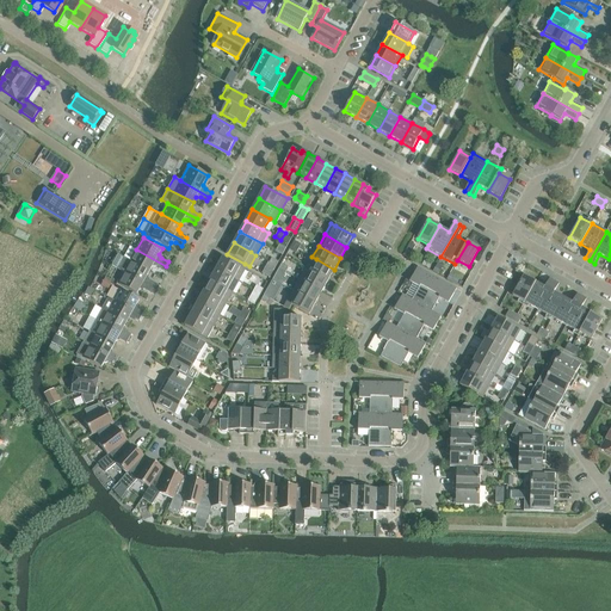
[(130,261),(149,271),(152,266),(156,267),(167,273),(170,269),(165,266),(166,266),(136,250),(131,247),(125,258),(130,261)]
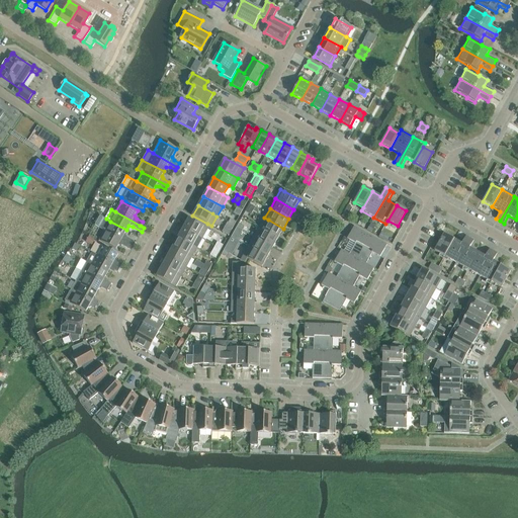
[(268,220),(264,218),(259,228),(278,238),(283,229),(268,220)]
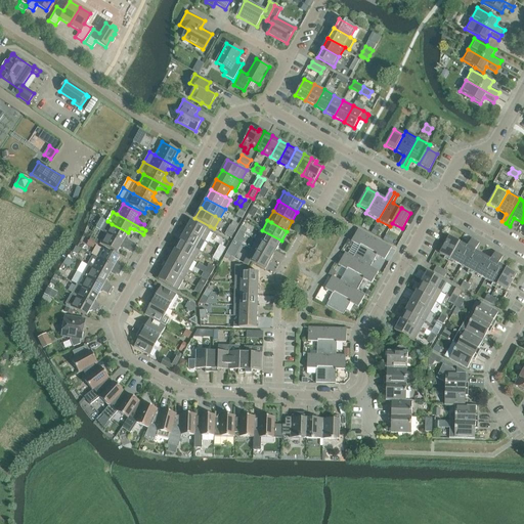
[(112,224),(107,221),(102,231),(106,233),(134,249),(137,246),(127,241),(126,236),(128,232),(112,224)]
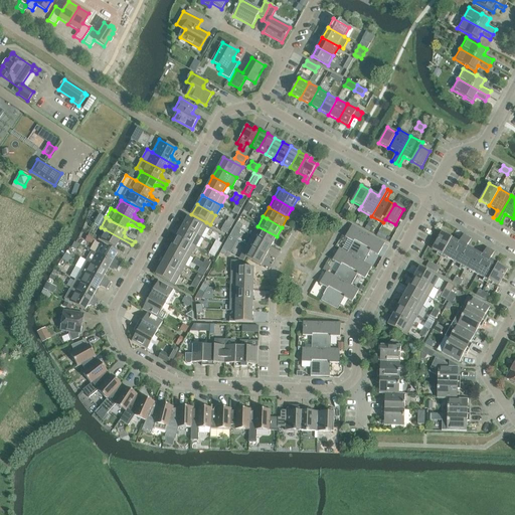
[(202,225),(187,217),(182,226),(201,237),(207,227),(202,225)]
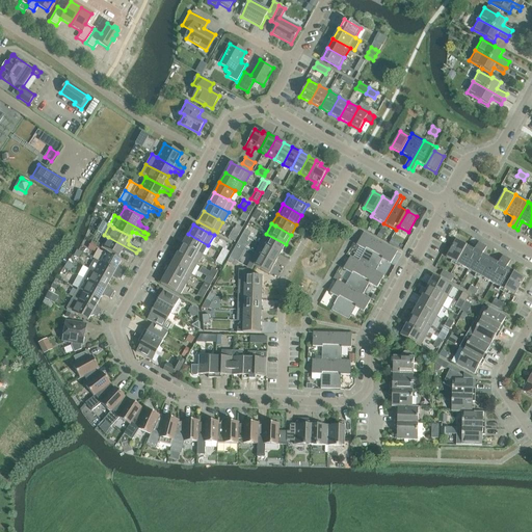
[(358,262),(367,266),(380,242),(364,233),(356,245),(365,249),(358,262)]
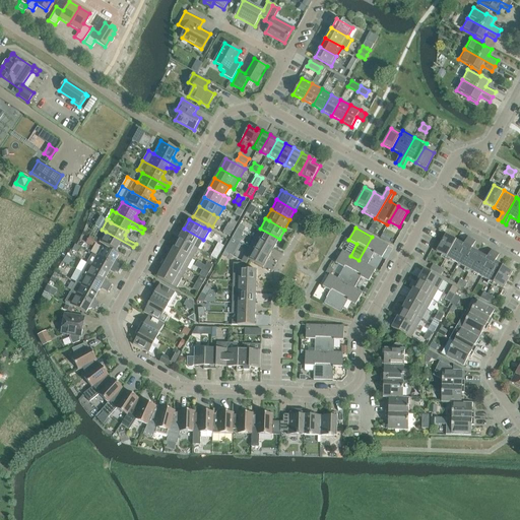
[(203,240),(184,229),(179,239),(198,250),(203,240)]
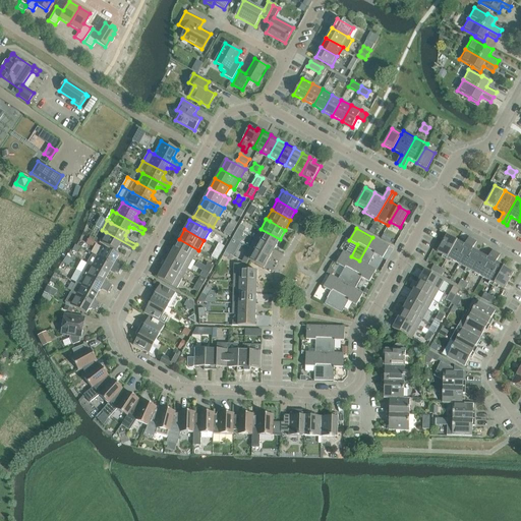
[(280,239),(261,229),(255,238),(274,248),(280,239)]
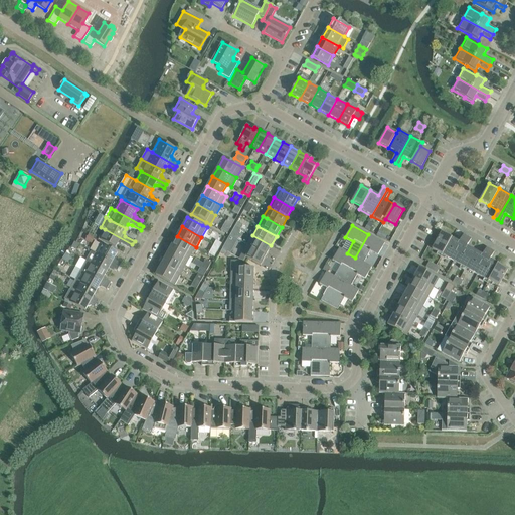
[(115,248),(118,243),(121,243),(130,248),(132,244),(105,229),(99,239),(115,248)]
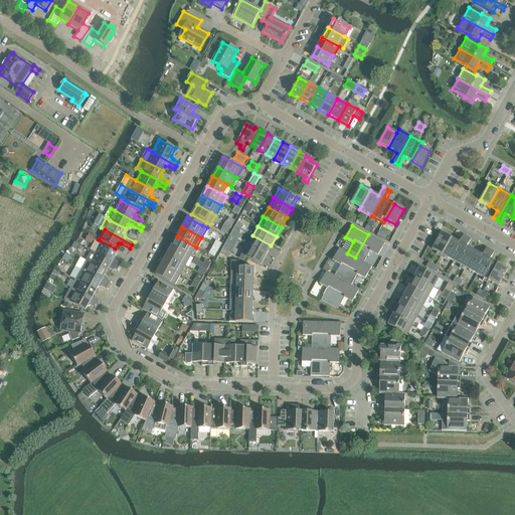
[(379,230),(376,235),(384,239),(387,234),(379,230)]
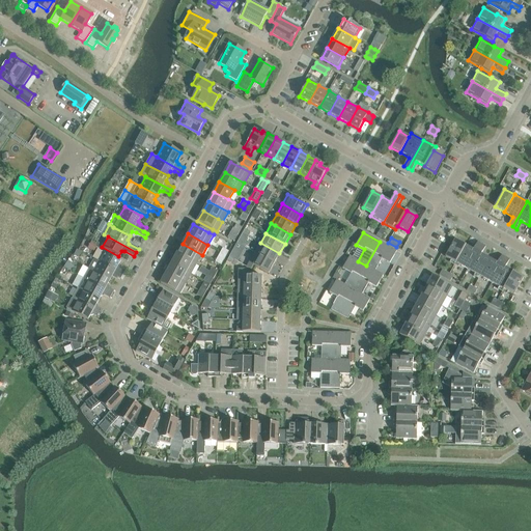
[(445,257),(455,262),(465,245),(455,240),(445,257)]
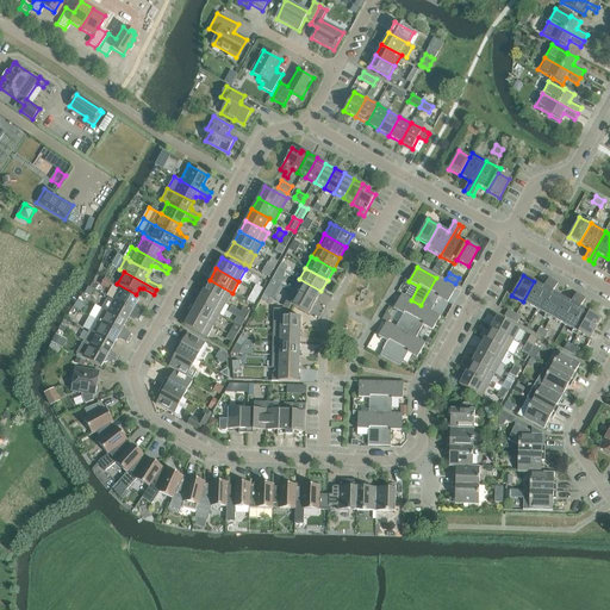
[(455,288),(436,278),(421,305),(430,311),(439,298),(447,303),(455,288)]
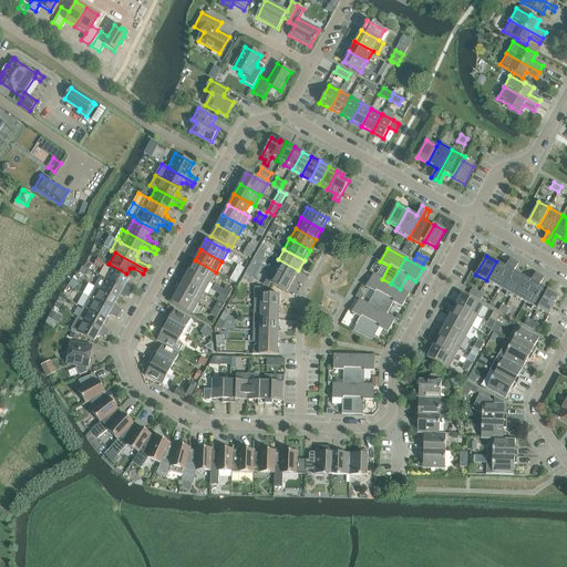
[(496,261),(486,280),(500,288),(514,260),(509,258),(505,267),(496,261)]
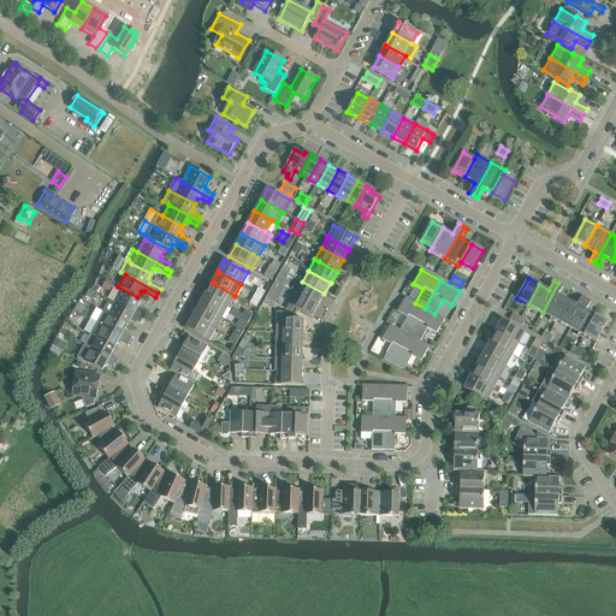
[(274,282),(266,298),(272,302),(274,303),(284,286),(274,282)]
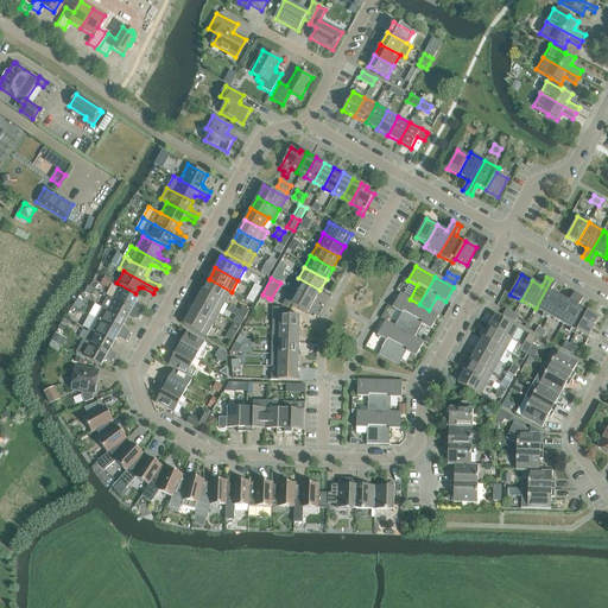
[(320,290),(298,278),(292,290),(297,292),(314,302),(320,290)]
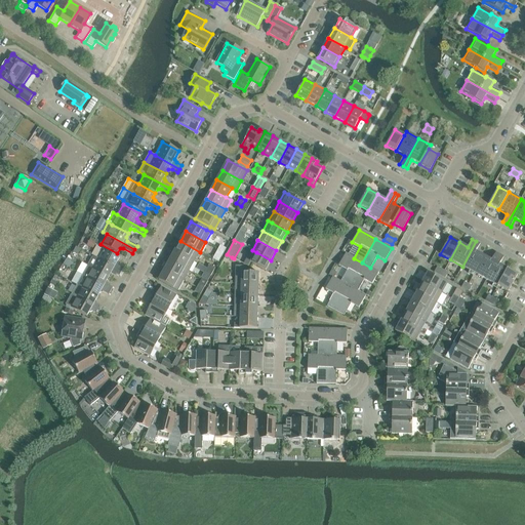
[(200,252),(180,241),(175,250),(190,258),(195,261),(200,252)]
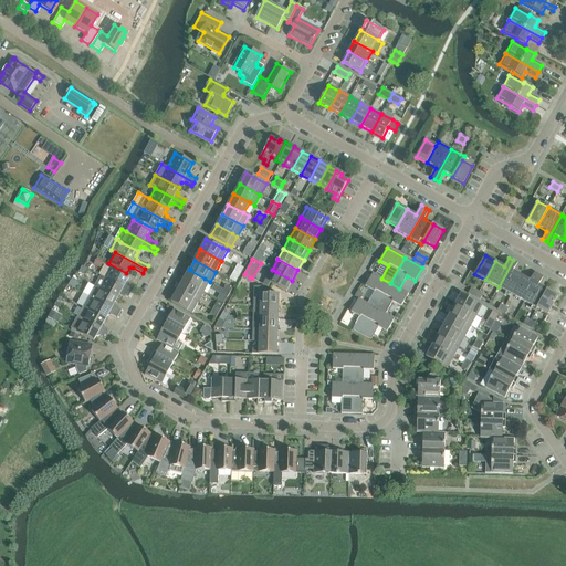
[(517,263),(513,260),(499,287),(511,294),(522,275),(513,271),(517,263)]
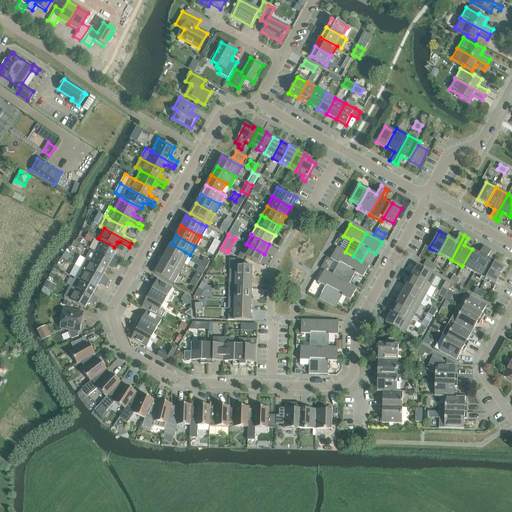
[(116,251),(100,242),(95,252),(118,265),(120,261),(115,258),(114,255),(116,251)]
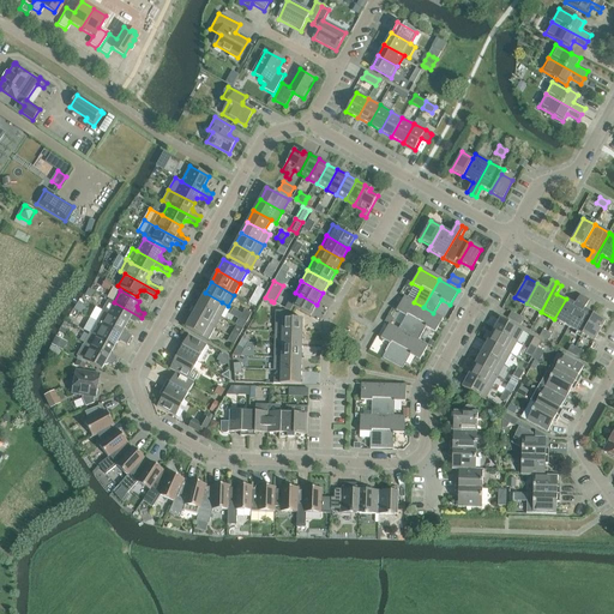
[(256,306),(262,295),(254,292),(248,302),(256,306)]
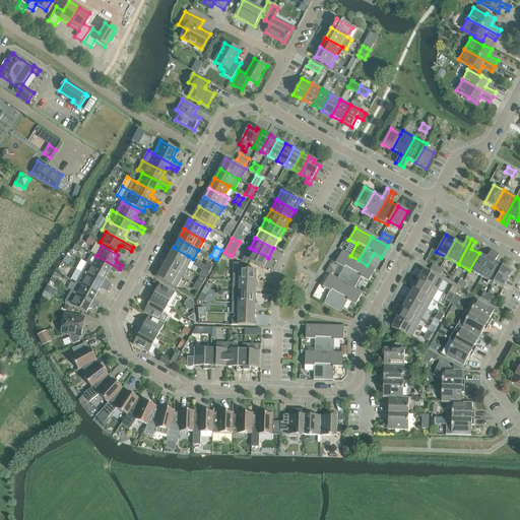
[(188,256),(174,248),(168,258),(183,266),(187,268),(193,259),(188,256)]
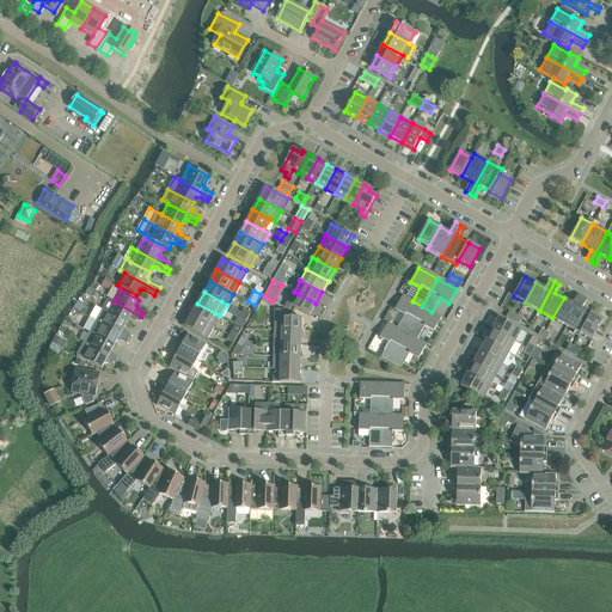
[(299,294),(294,292),(286,306),(291,308),(292,306),(310,316),(316,304),(299,294)]
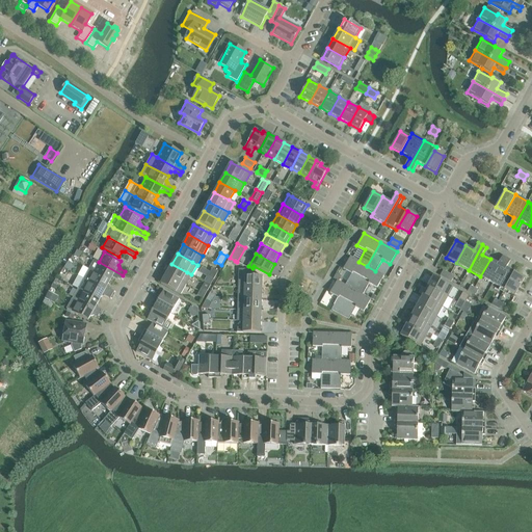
[(498,263),(496,262),(490,259),(480,276),(493,284),(506,258),(502,256),(498,263)]
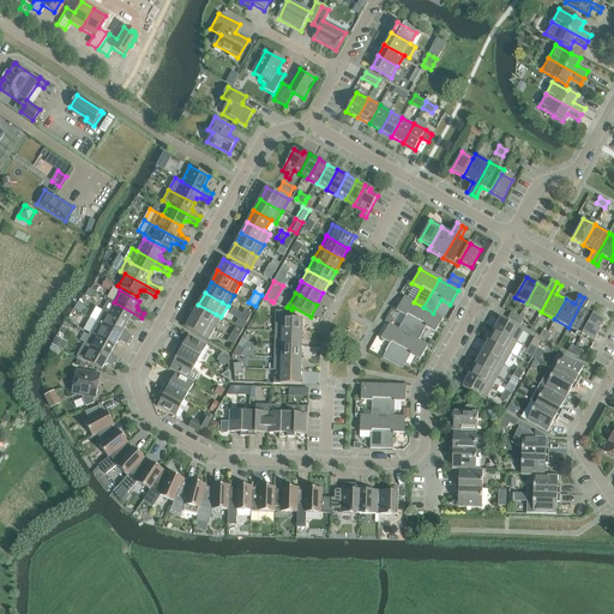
[(423,307),(414,302),(404,296),(396,311),(405,317),(398,330),(408,335),(423,307)]
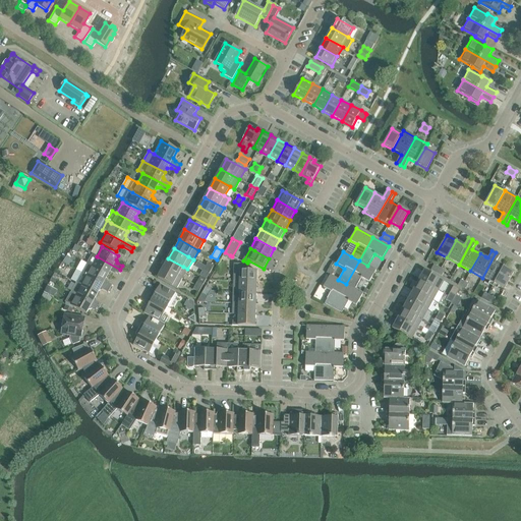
[(500,254),(496,252),(482,278),(495,284),(504,267),(496,263),(500,254)]
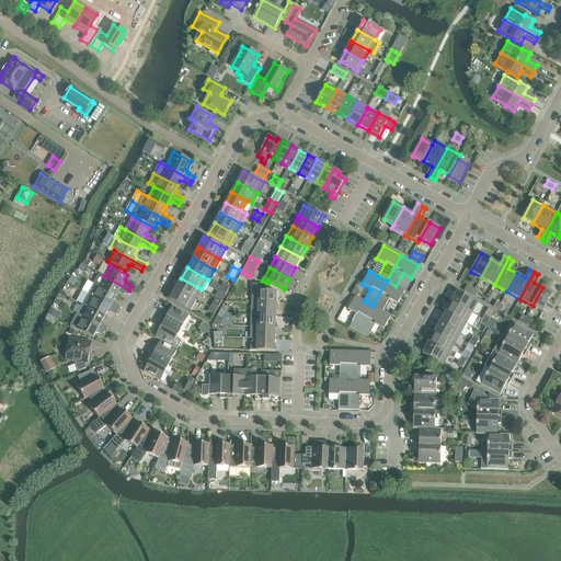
[(104,276),(100,274),(94,284),(99,286),(116,296),(118,293),(122,292),(127,295),(129,290),(104,276)]
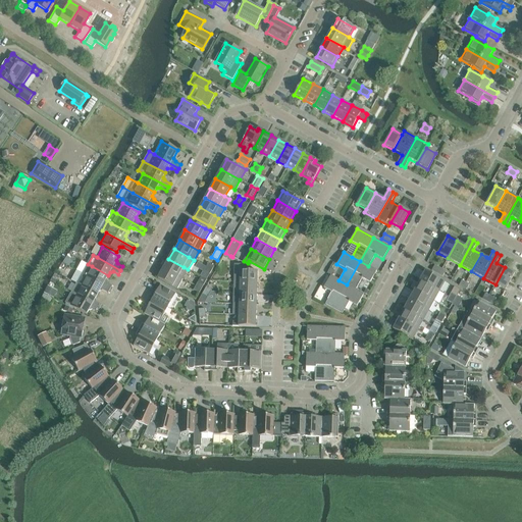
[(66,258),(63,263),(69,267),(72,262),(66,258)]
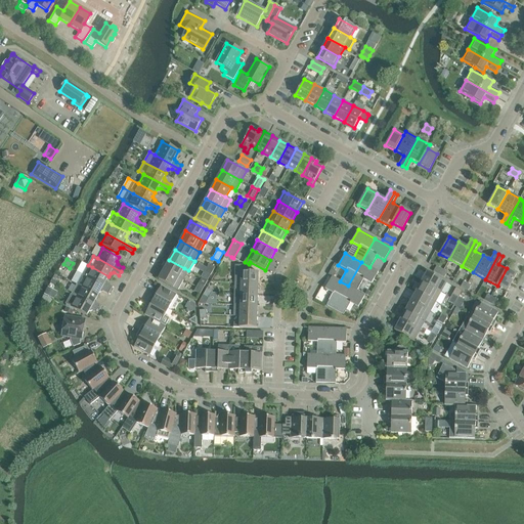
[(188,270),(184,268),(169,260),(164,269),(178,277),(183,280),(188,270)]
